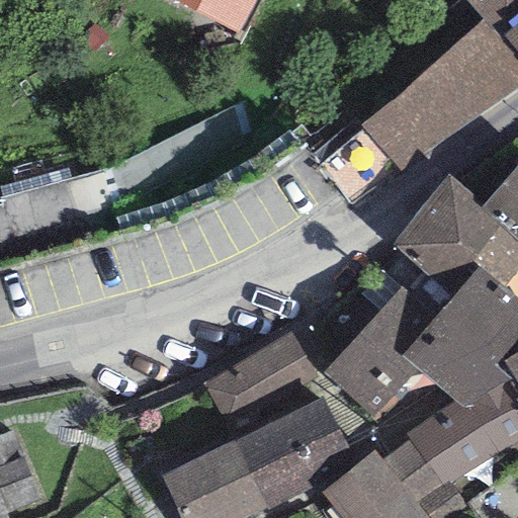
[(172,0),(237,34),(255,0),(172,0)]
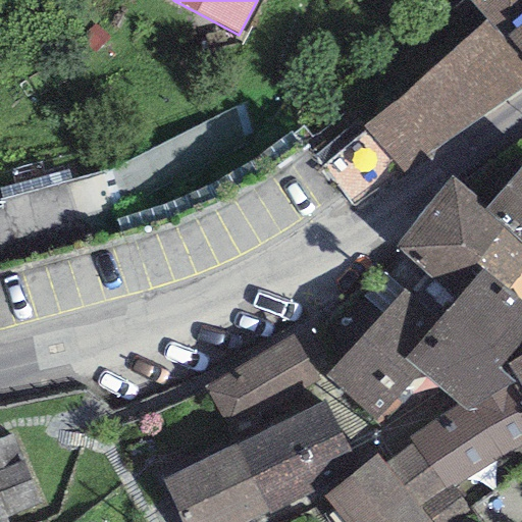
[(521,0),(468,0),(487,22),(521,61),(521,0)]
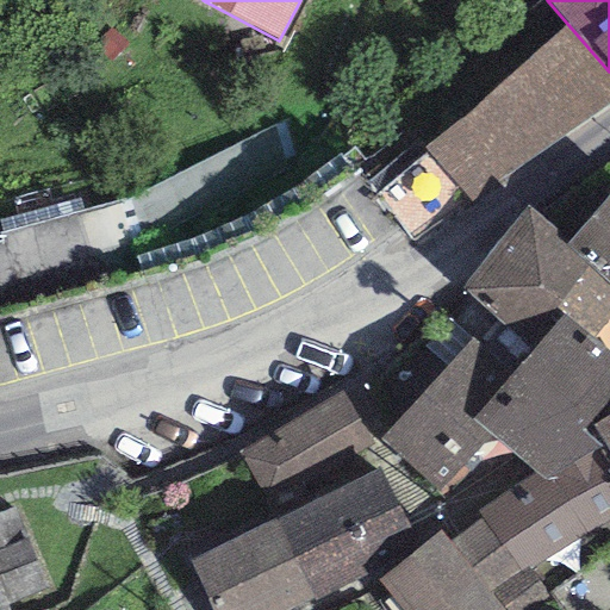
[(609,104),(609,72),(570,26),(422,148),(429,155),(378,197),(414,241),(471,201),(609,104)]
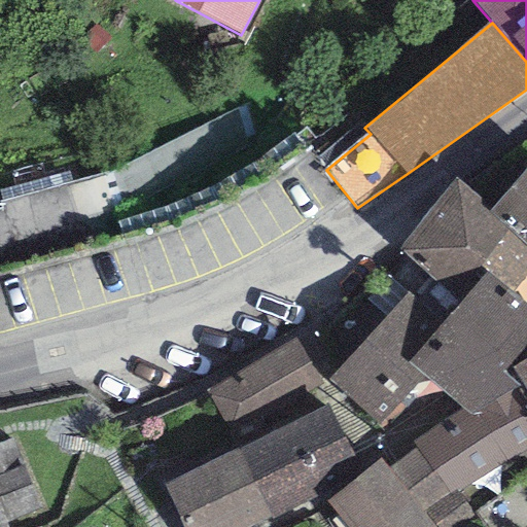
[(526,165),(488,210),(526,245),(526,165)]
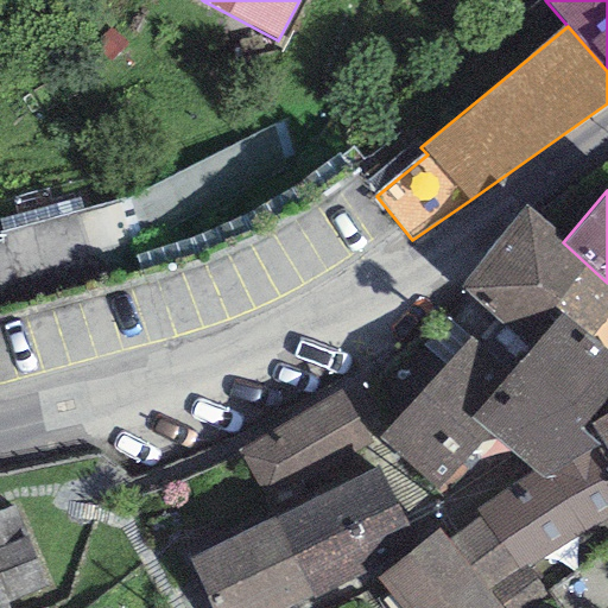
[(524,206),(460,287),(530,348),(558,314),(589,340),(607,314),(607,283),(563,242),(551,233),(556,228),(524,206)]
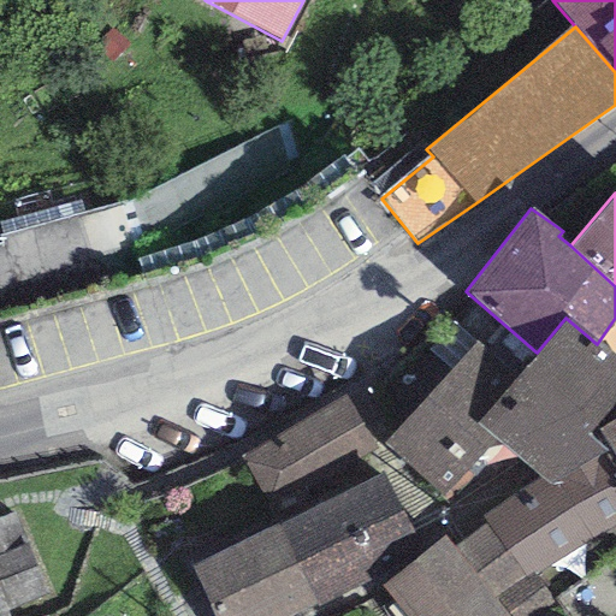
[(537,353),(517,377),(475,424),(495,440),(539,478),(551,487),(604,449),(588,433),(615,400),(615,359),(597,344),(566,318),(537,353)]
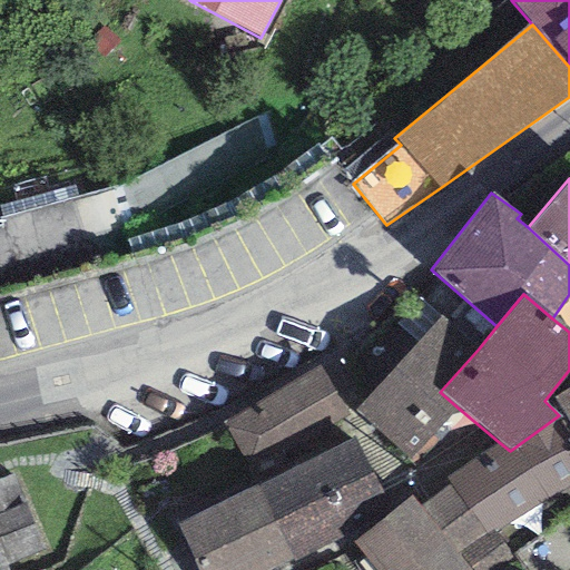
[(479,349),(440,315),(355,411),(412,460),(458,408),(440,392),(479,349)]
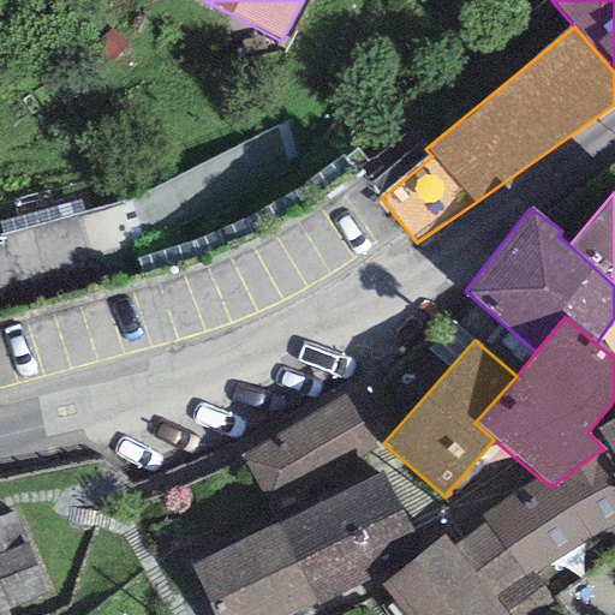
[(346,396),(242,454),(270,506),(375,447),(346,396)]
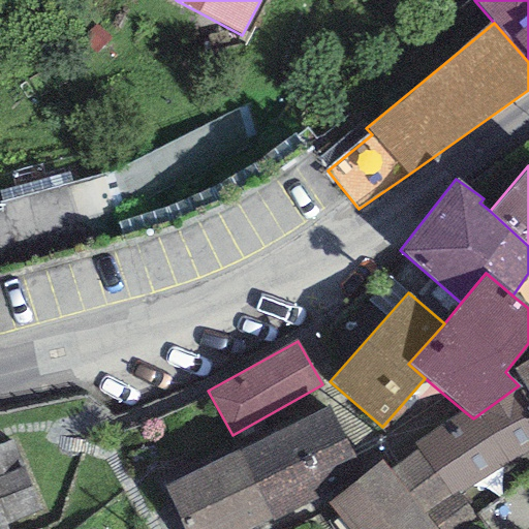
[(528,359),(514,369),(528,395),(528,359)]
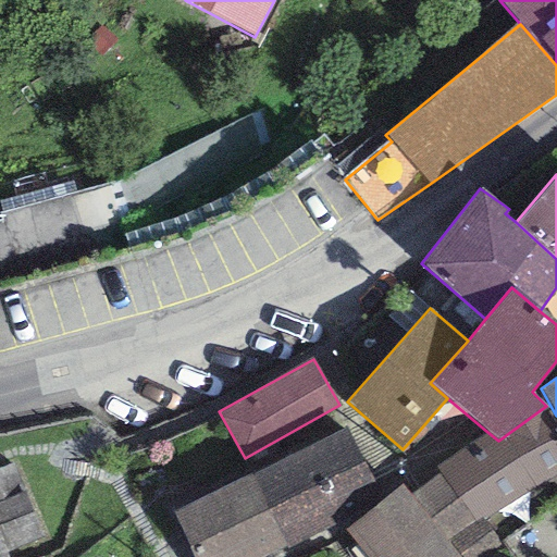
[(441,474),(409,495),(457,556),(489,556),(504,546),(482,520),(556,474),(556,426),(546,406),(498,441),(487,432),(436,467),(441,474)]
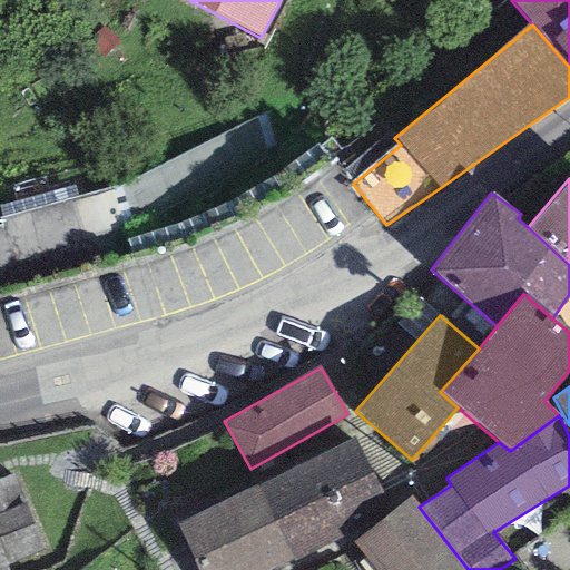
[(354,440),(257,485),(292,559),(387,512),(354,440)]
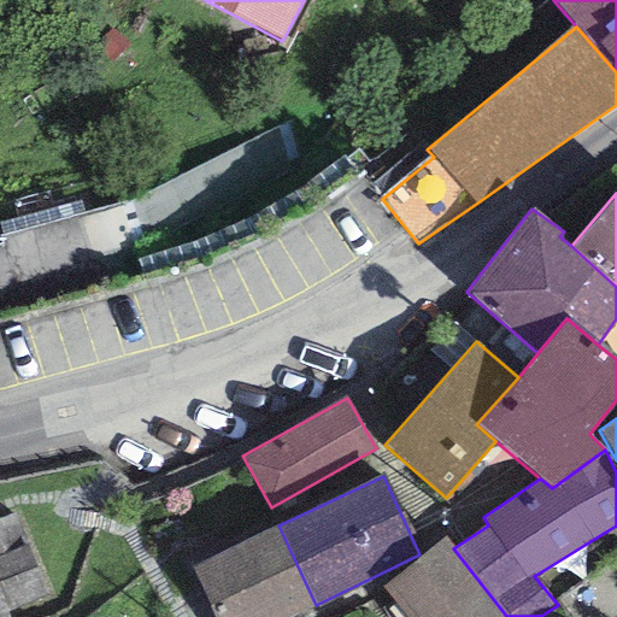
[(45,594),(12,513),(0,518),(0,616),(9,616),(6,610),(45,594)]
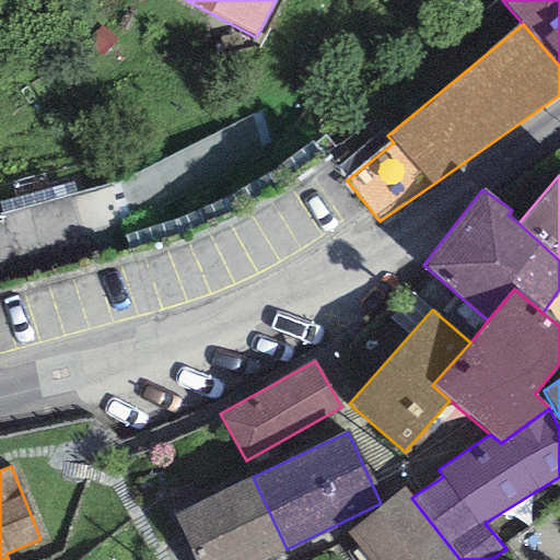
[(196,559),(264,559),(287,549),(253,477),(174,514),(196,559)]
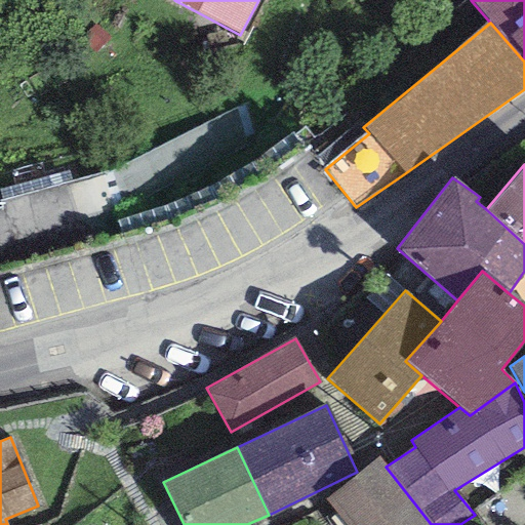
[(378,457),(324,499),(345,524),(431,524),(386,467),(378,457)]
